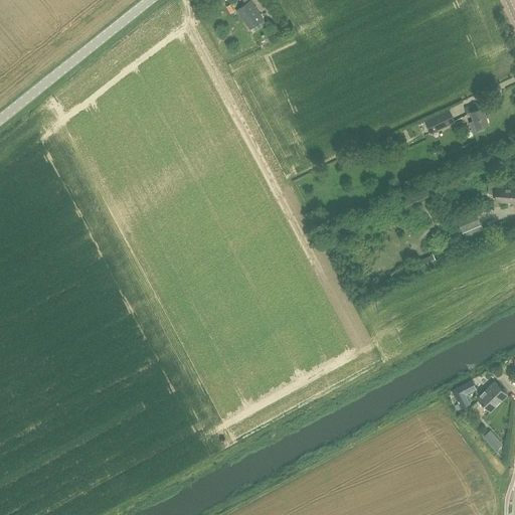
[(253,27),(263,20),(264,19),(259,12),(249,0),(245,3),(236,10),(250,29),(253,27)]
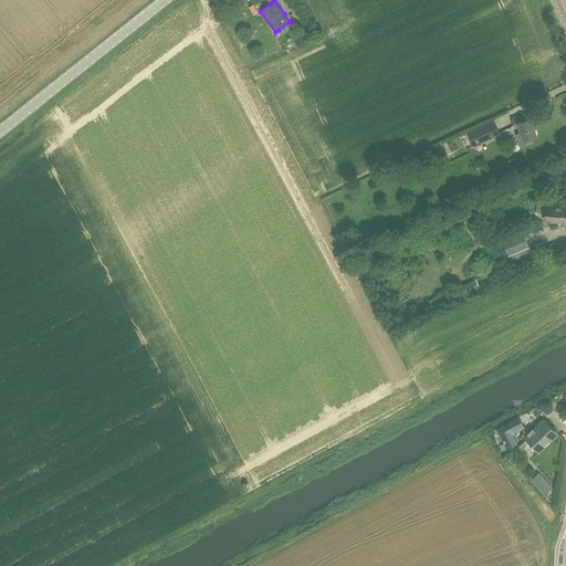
[(258,12),(253,4),(249,7),(253,14),(258,12)]
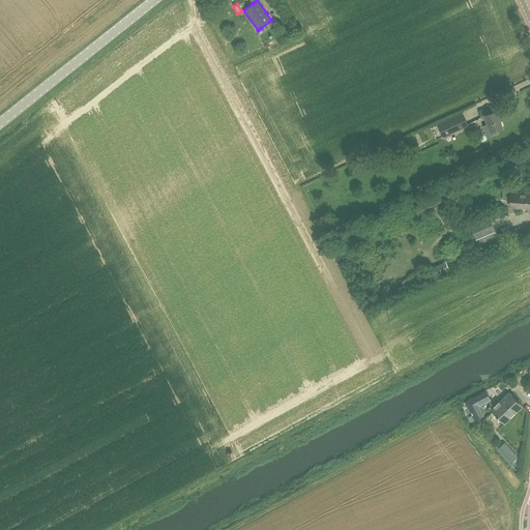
[(478,112),(480,119),(486,117),(489,124),(483,126),(487,138),(498,134),(497,129),(502,128),(497,111),(490,113),(489,109),(478,112)]
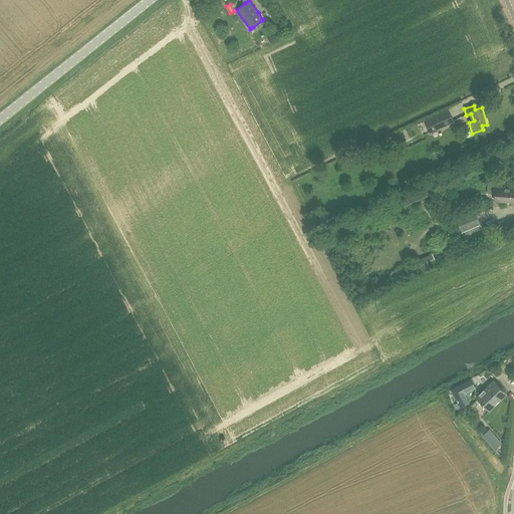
[(442,124),(443,125),(454,120),(449,109),(425,121),(429,131),(442,124)]
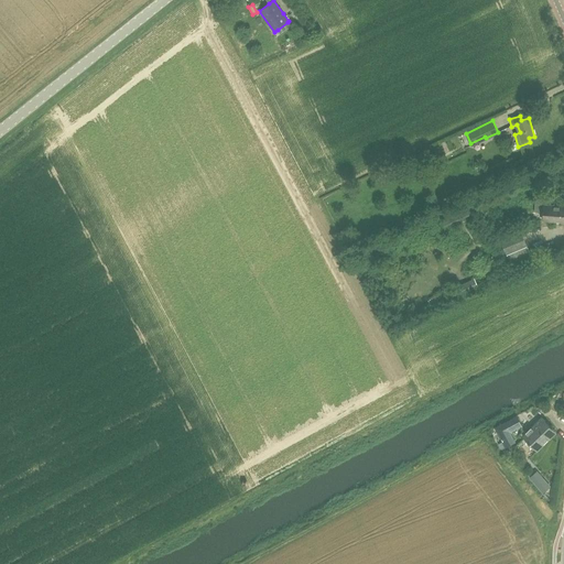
[(535,201),(534,212),(543,212),(542,220),(561,223),(561,224),(563,224),(563,206),(551,205),(551,202),(535,201)]
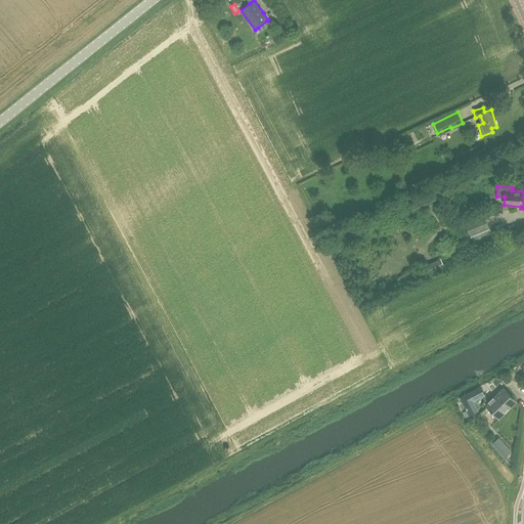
[(430,203),(441,198),(439,192),(428,198),(430,203)]
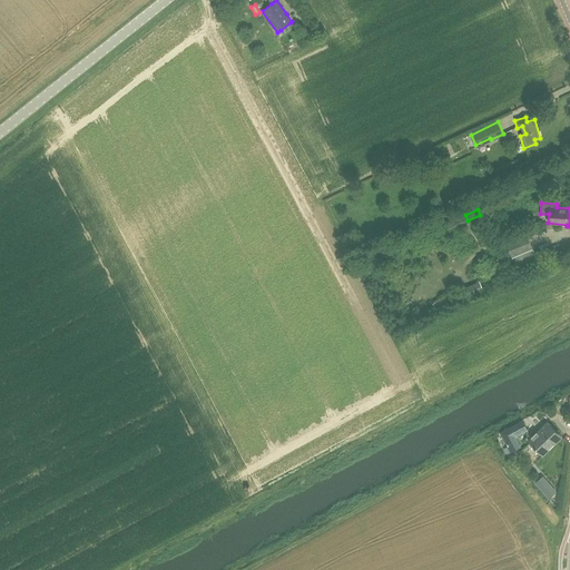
[(465,222),(462,216),(446,224),(449,229),(465,222)]
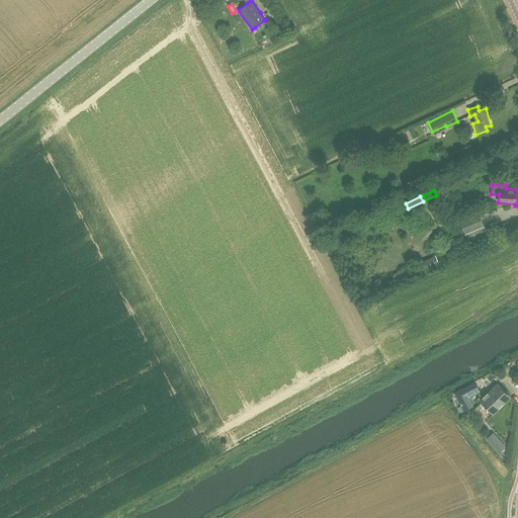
[(470,247),(490,239),(478,212),(459,220),(470,247)]
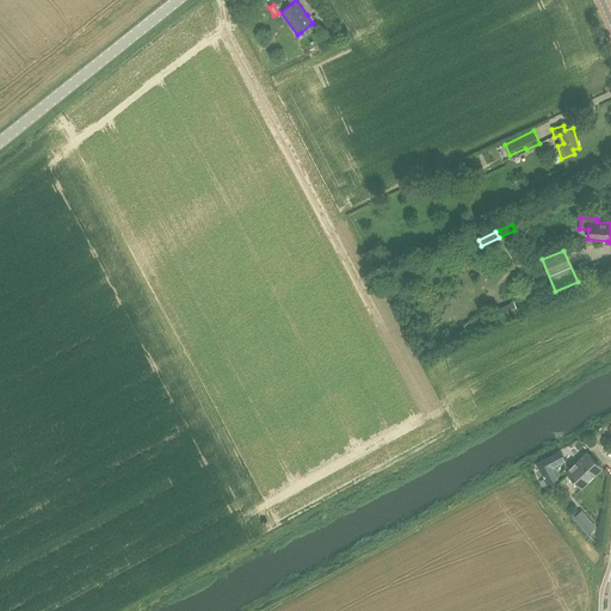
[(599,261),(585,266),(587,275),(602,270),(599,261)]
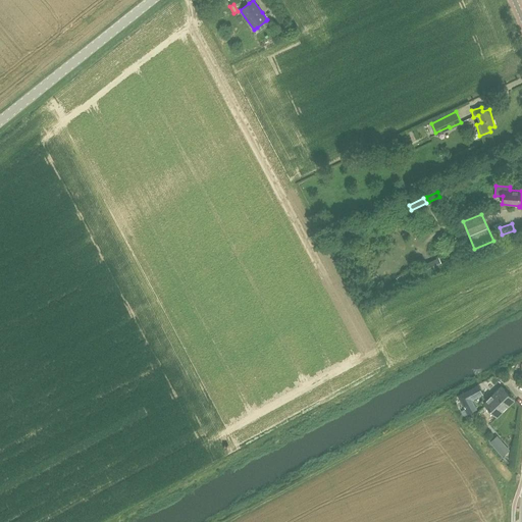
[(423,275),(418,266),(395,277),(399,286),(423,275)]
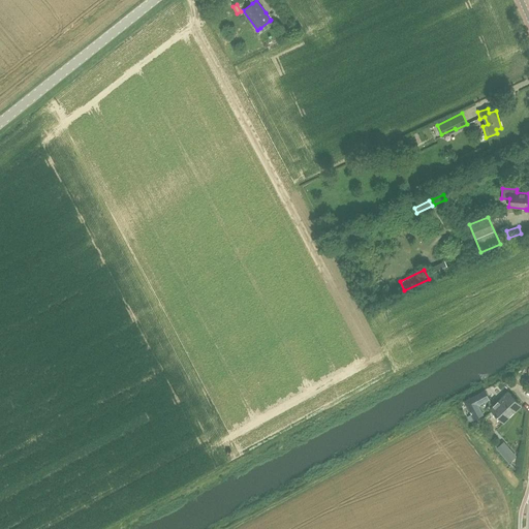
[(478,405),(490,399),(485,391),(464,402),(471,414),(474,419),(484,414),(478,405)]
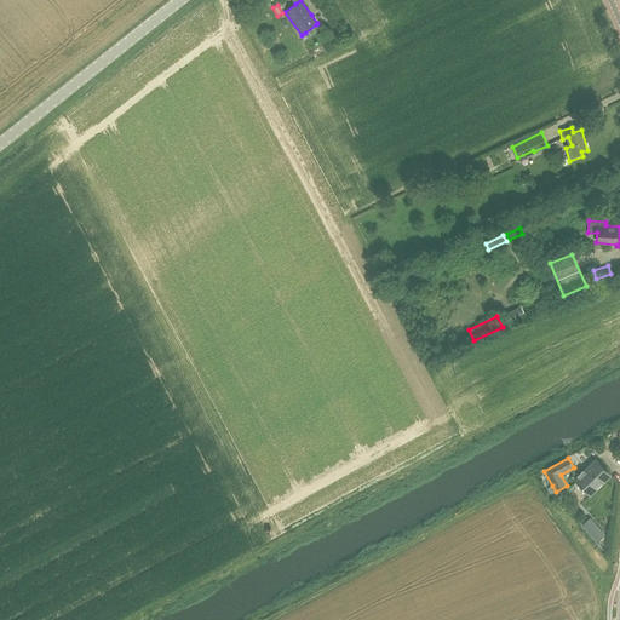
[(610,476),(595,459),(574,480),(591,495),(610,476)]
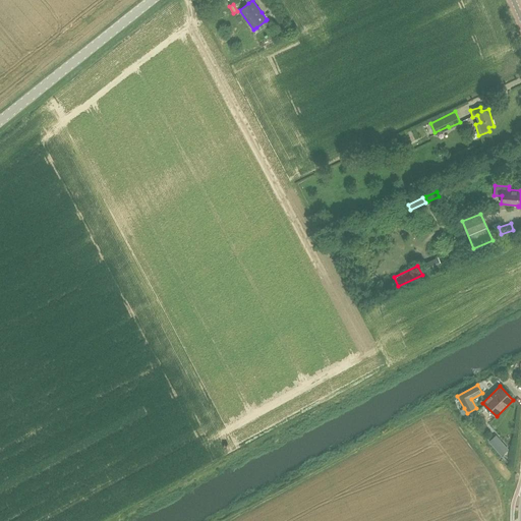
[(502,455),(508,450),(496,436),(489,442),(502,455)]
